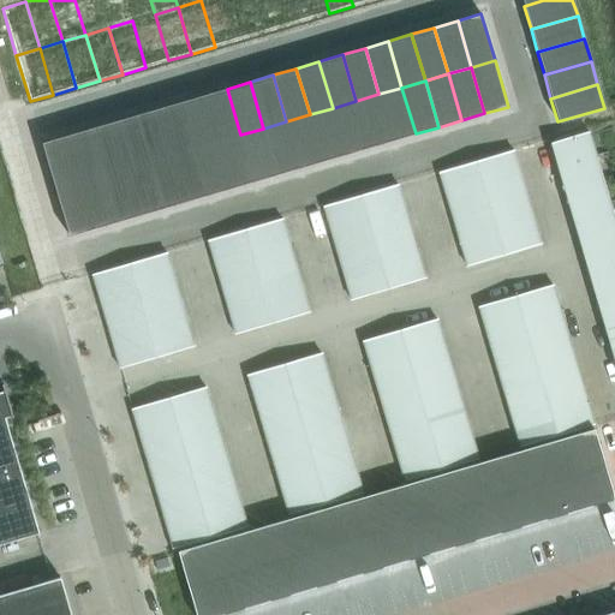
[(401,88),(378,94),(393,141),(416,133),(401,88)]
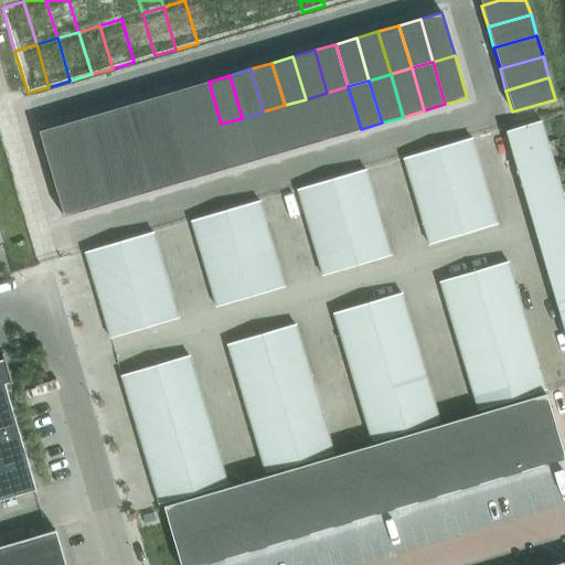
[(209,82),(188,87),(200,130),(221,124),(209,82)]
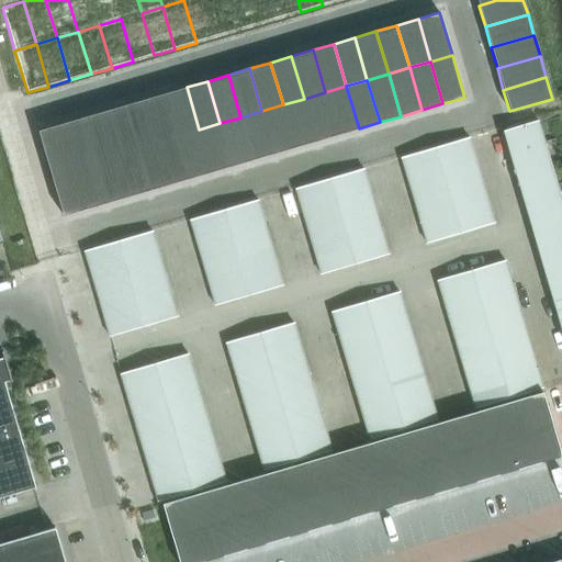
[(346,86),(325,92),(337,135),(359,128),(346,86)]
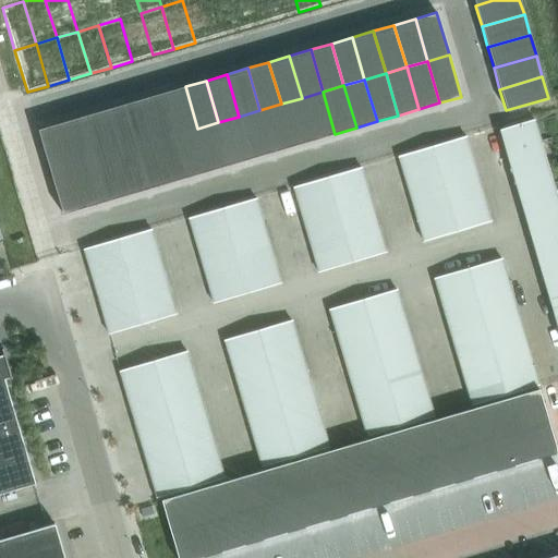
[(185,86),(164,93),(177,135),(197,129),(185,86)]
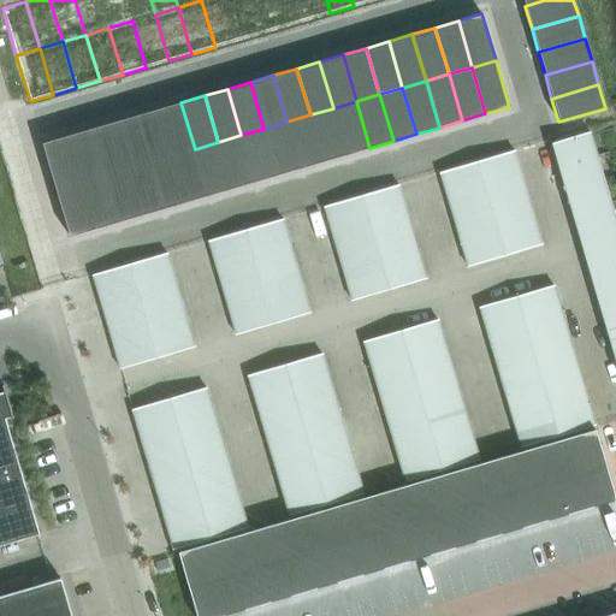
[(356,101),(333,108),(347,154),(369,148),(356,101)]
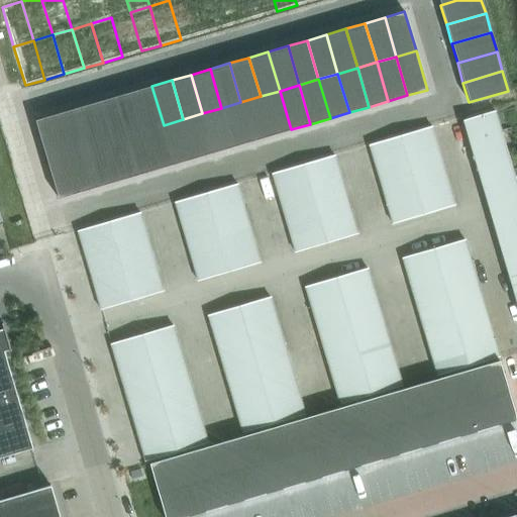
[(151,86),(132,91),(144,130),(164,125),(151,86)]
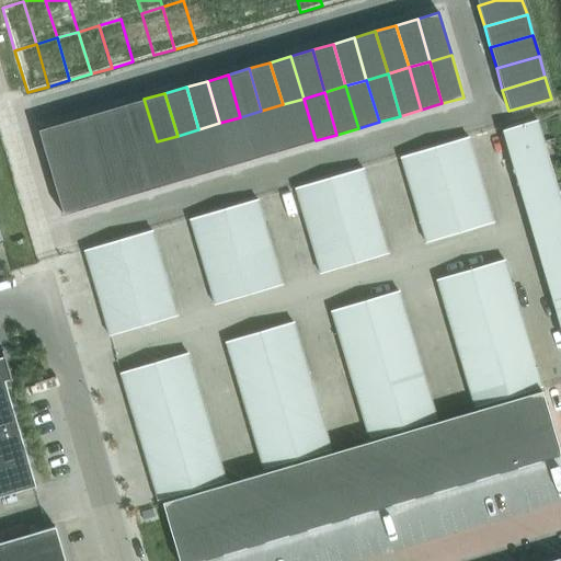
[(144,99),(123,105),(135,148),(157,141),(144,99)]
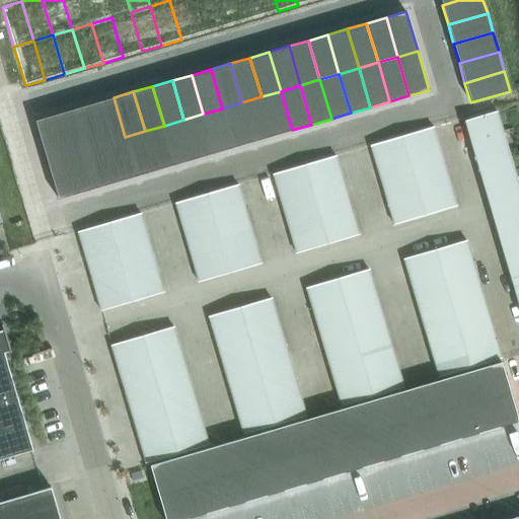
[(281,91),(262,96),(273,136),(292,130),(281,91)]
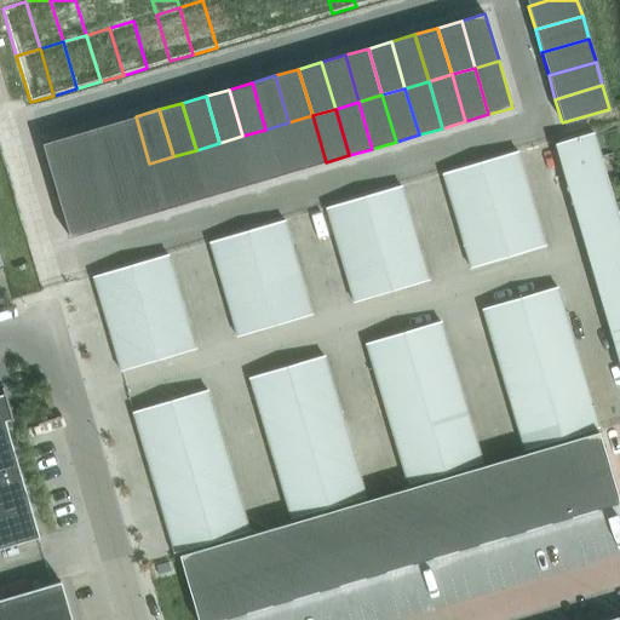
[(313,115),(288,122),(303,170),(326,162),(313,115)]
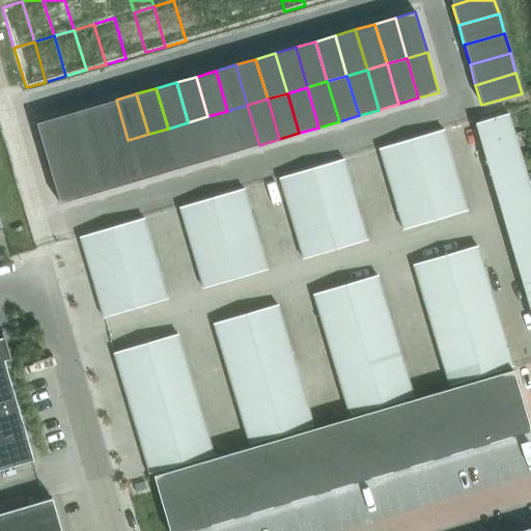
[(116,100),(96,106),(108,145),(128,140),(116,100)]
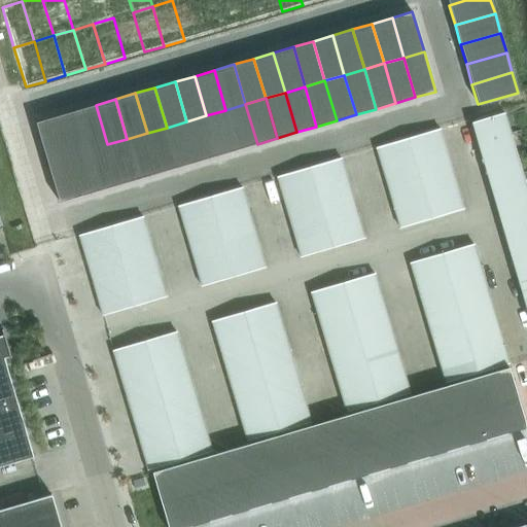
[(245,104),(225,110),(238,149),(257,144),(245,104)]
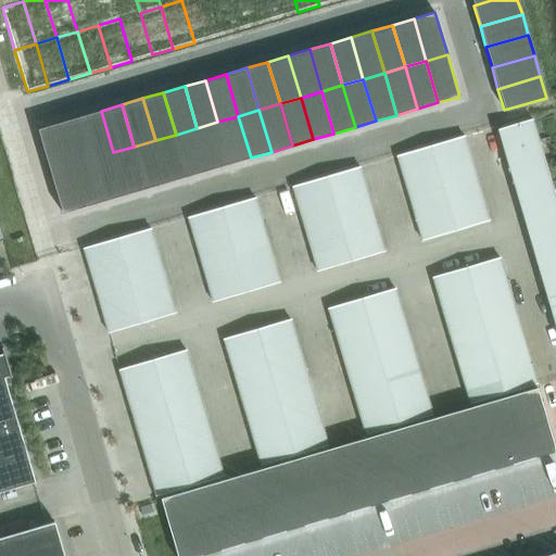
[(101,111),(80,116),(92,159),(113,152),(101,111)]
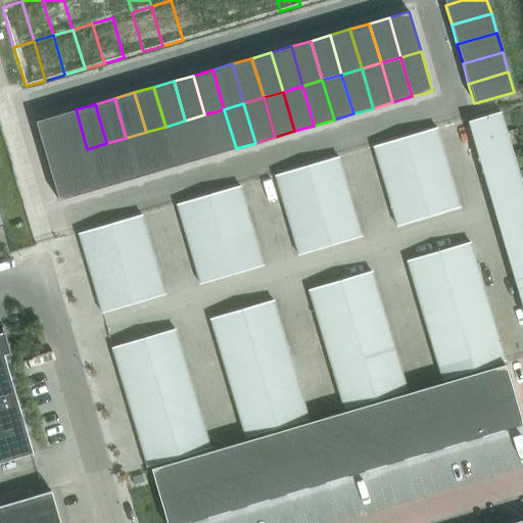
[(76,109),(55,115),(67,155),(87,149),(76,109)]
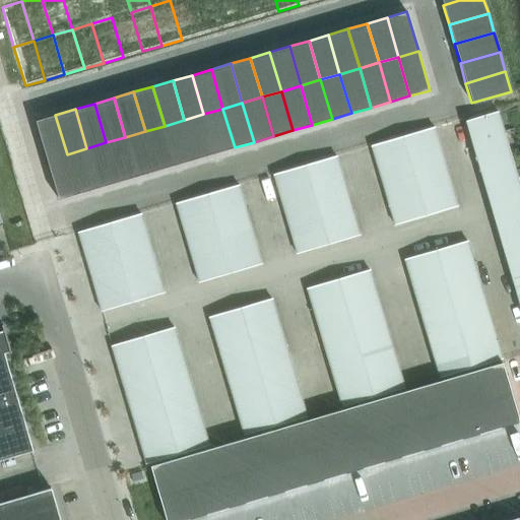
[(222,109),(203,114),(214,153),(235,147),(222,109)]
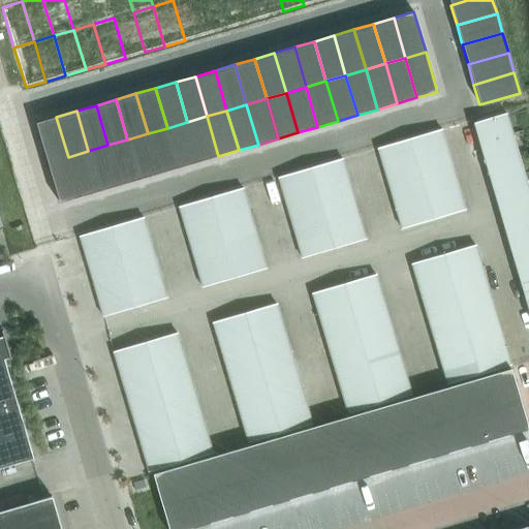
[(473,123),(478,144),(511,134),(505,114),(473,123)]
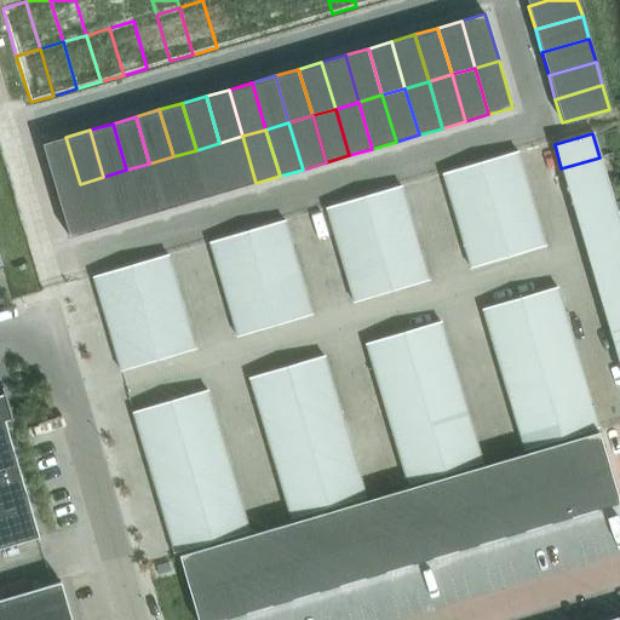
[(242,136),(219,143),(233,190),(256,183),(242,136)]
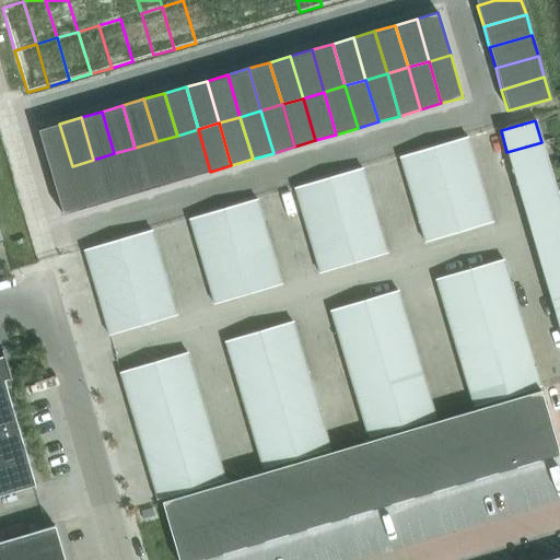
[(59,124),(38,130),(50,173),(72,166),(59,124)]
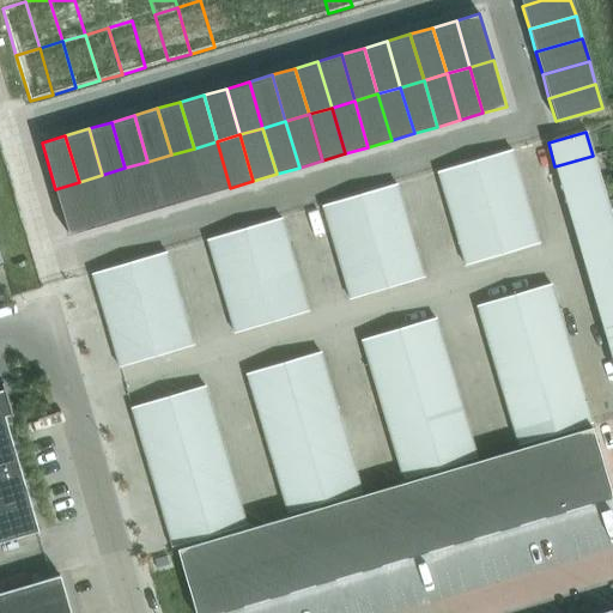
[(217,141),(194,149),(207,194),(230,188),(217,141)]
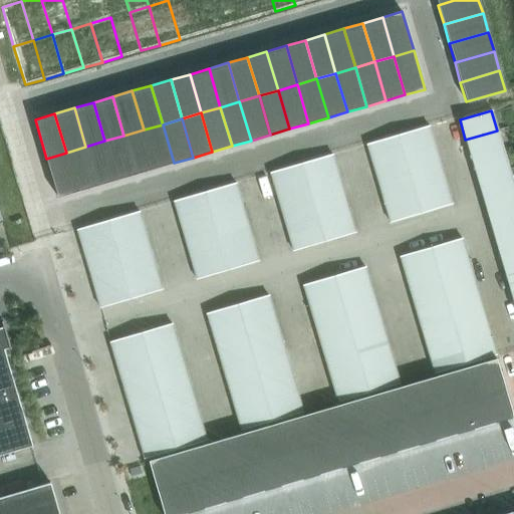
[(163,124),(144,130),(155,169),(174,163),(163,124)]
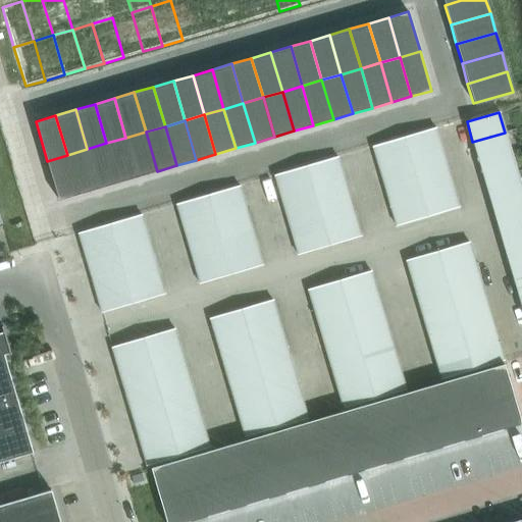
[(404,137),(410,157),(441,148),(435,127),(404,137)]
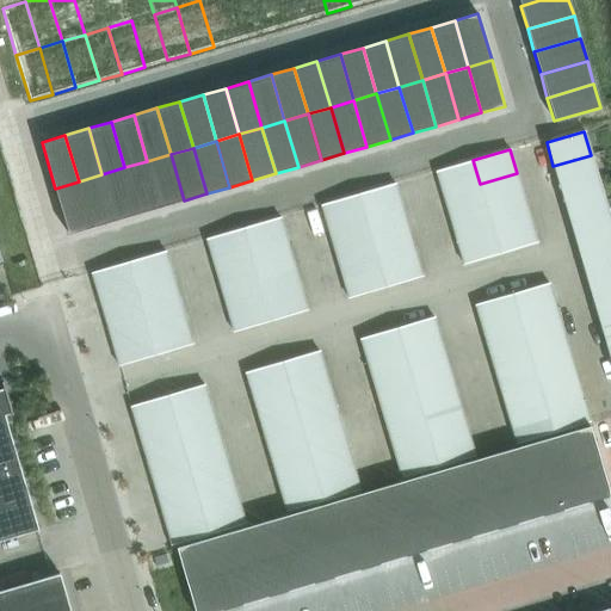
[(171,154),(147,161),(161,207),(184,201),(171,154)]
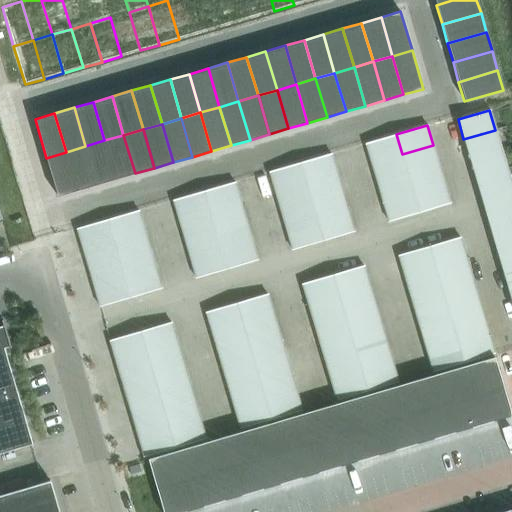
[(500,150),(495,130),(463,139),(469,159),(500,150)]
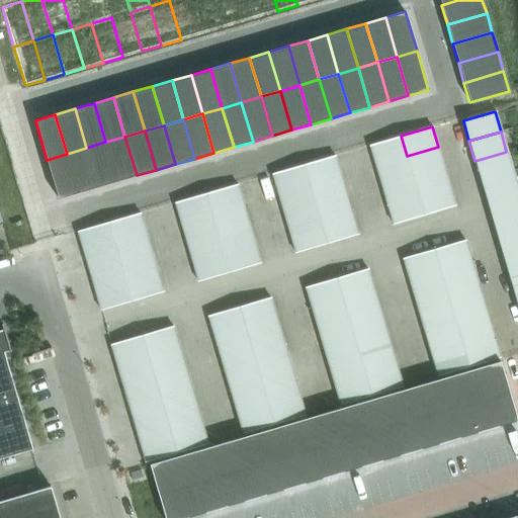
[(375,165),(407,156),(401,136),(370,145),(375,165)]
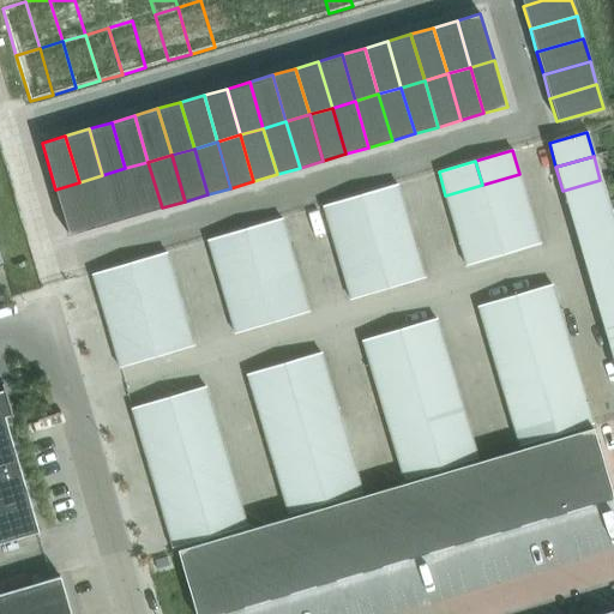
[(148,162),(125,168),(139,215),(162,208),(148,162)]
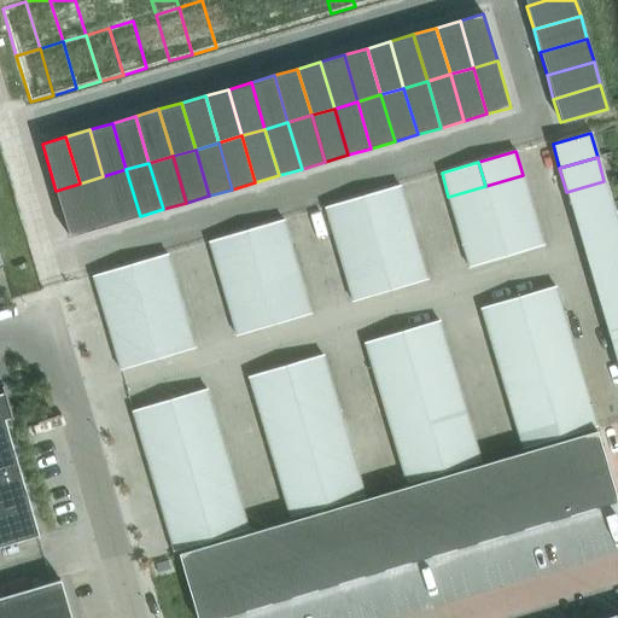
[(126,169),(103,176),(116,223),(140,216),(126,169)]
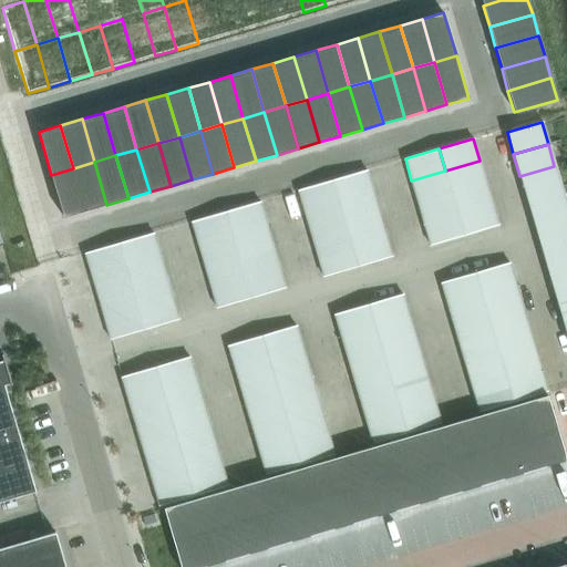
[(445,171),(452,192),(486,182),(480,161),(445,171)]
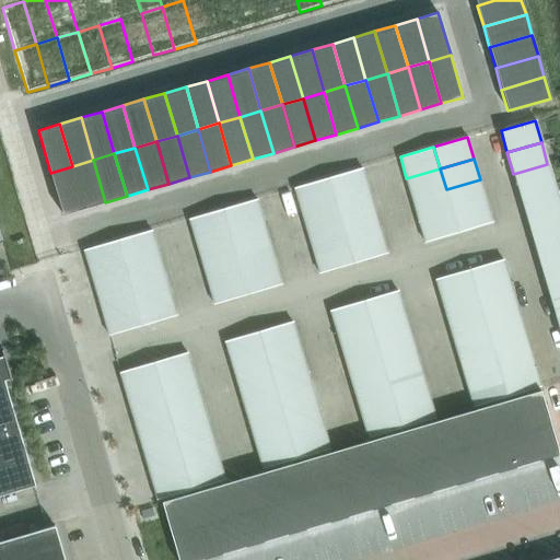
[(93,160),(72,166),(84,208),(105,202),(93,160)]
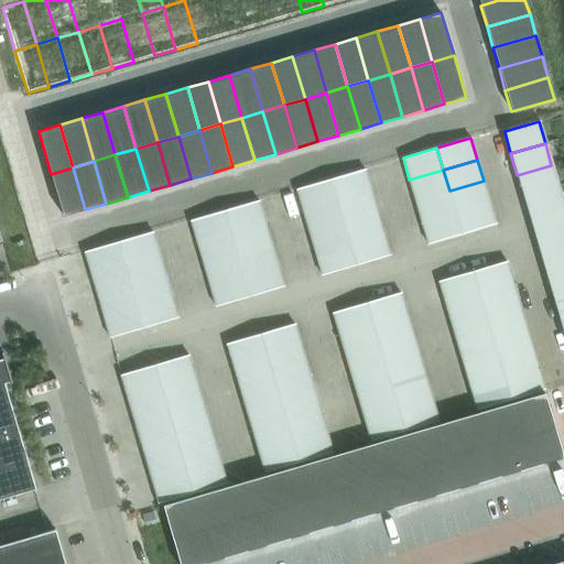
[(557,186),(551,165),(517,175),(523,196),(557,186)]
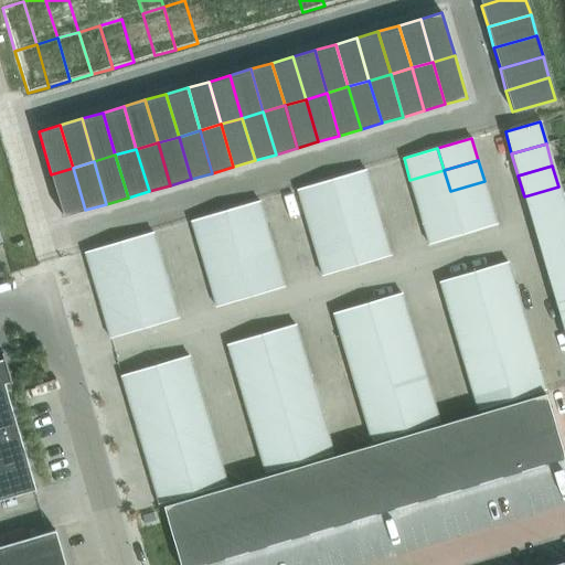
[(73,168),(51,174),(63,216),(85,210),(73,168)]
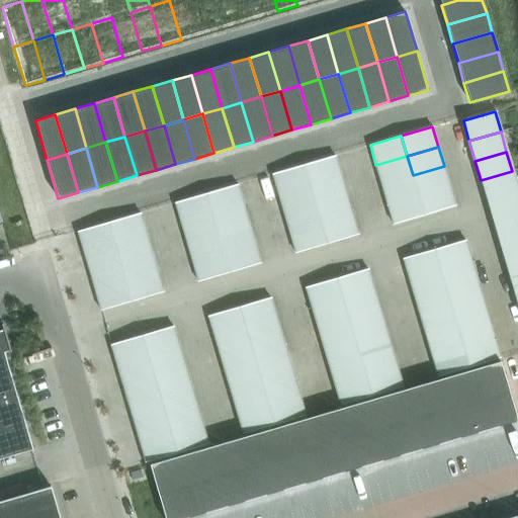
[(304,164),(310,184),(341,175),(335,155),(304,164)]
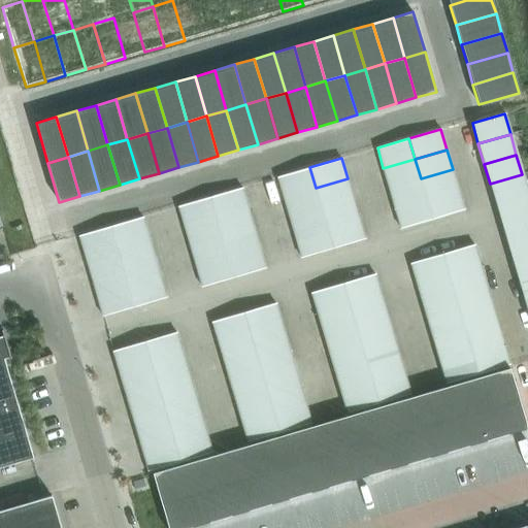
[(421,178),(415,159),(383,168),(389,188),(421,178)]
